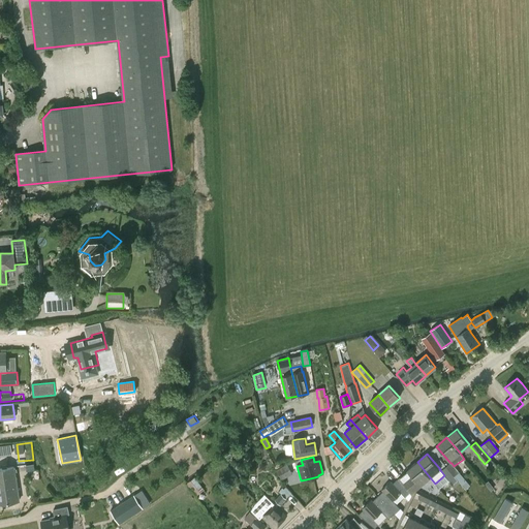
[(407,471),(400,477),(412,493),(430,477),(417,462),(407,471)]
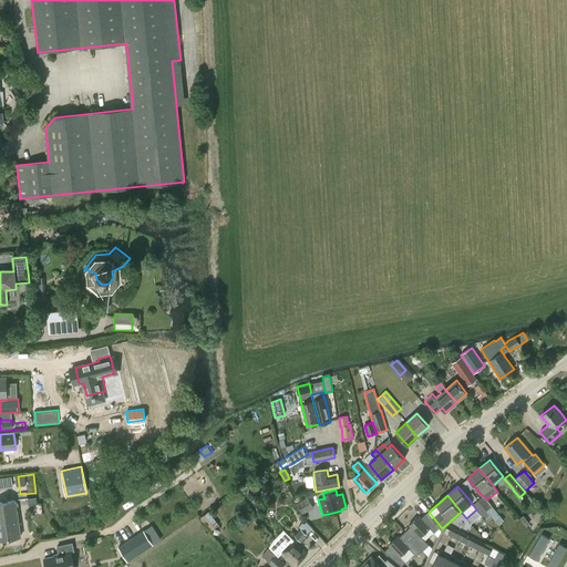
[(484,496),(483,496),(478,501),(486,511),(492,506),(486,500),(484,496)]
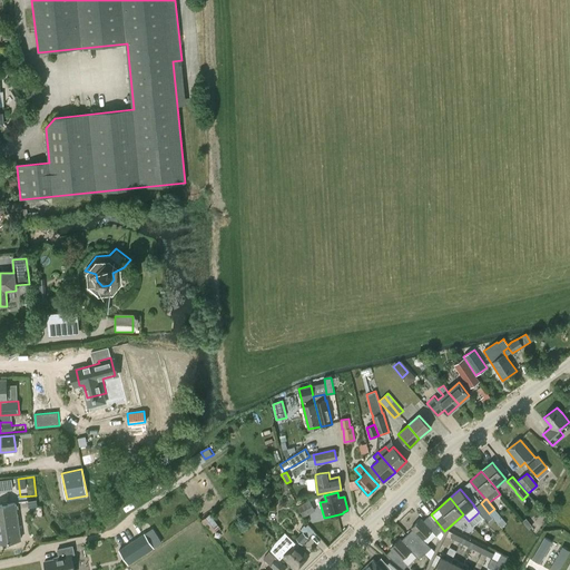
[(316,511),(310,500),(297,507),(304,518),(316,511)]
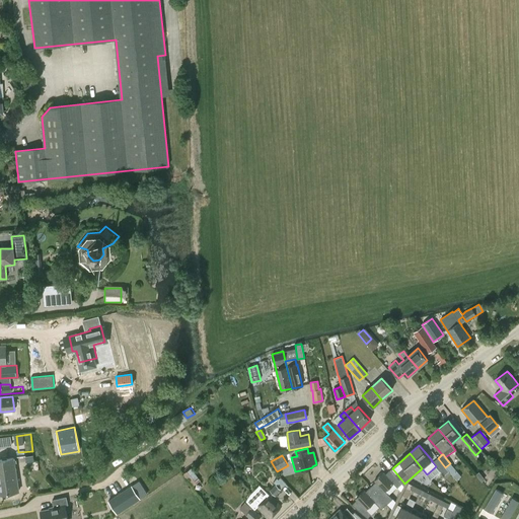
[(436,466),(444,475),(449,471),(445,467),(438,458),(433,462),(436,466)]
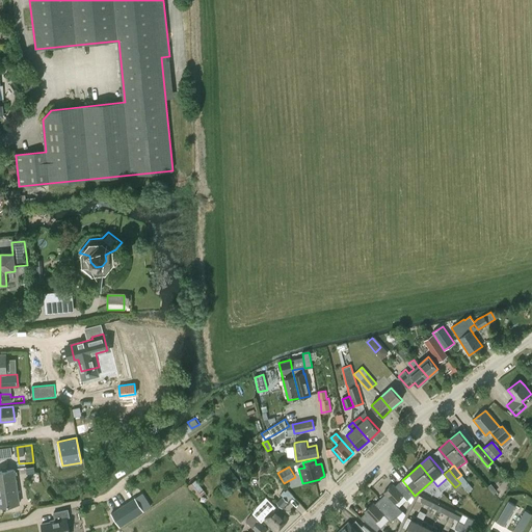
[(14,472),(0,473),(0,506),(19,503),(14,472)]
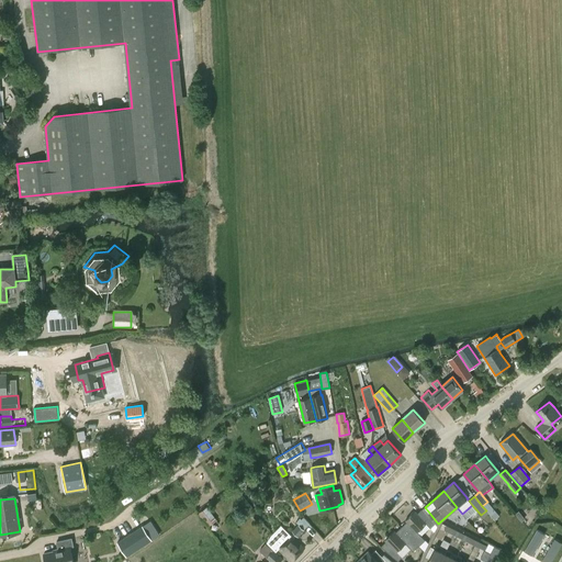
[(406,521),(401,527),(418,546),(425,551),(435,531),(429,529),(424,539),(417,532),(426,524),(430,519),(424,512),(419,516),(415,512),(405,520),(406,521)]
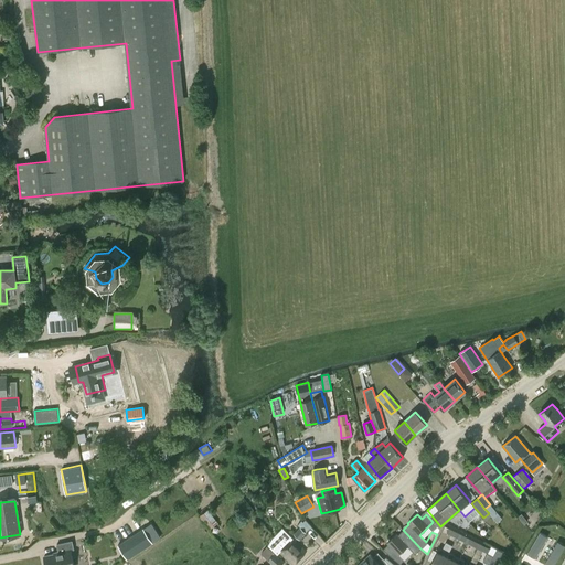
[(311,526),(305,520),(298,525),(300,528),(292,533),(300,541),(306,533),(305,532),(311,526)]
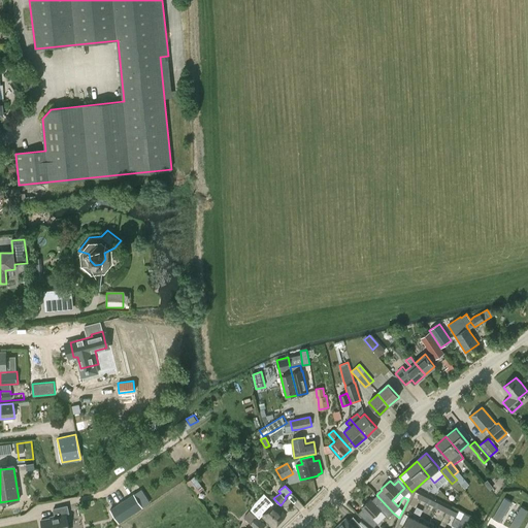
[(415,491),(408,505),(413,507),(417,498),(422,501),(426,503),(428,498),(420,494),(415,491)]
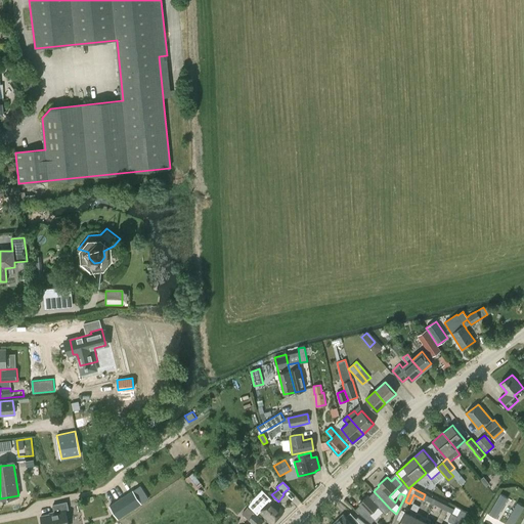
[(132,490),(110,506),(118,519),(141,504),(132,490)]
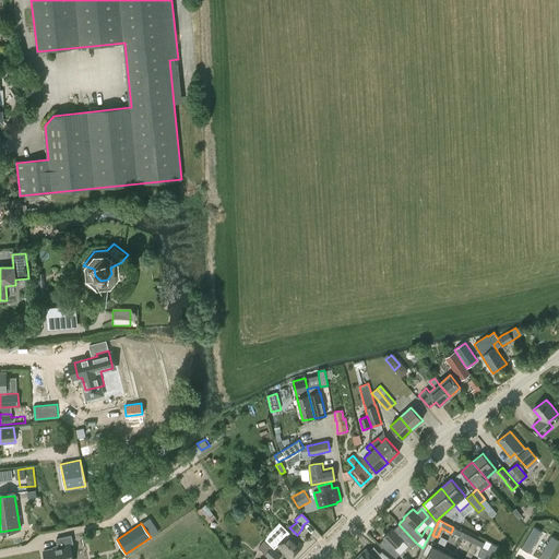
[(293,535),(289,533),(280,523),(270,533),(265,539),(274,549),(276,547),(283,554),(283,552),(290,558),(302,546),(295,538),(293,535)]
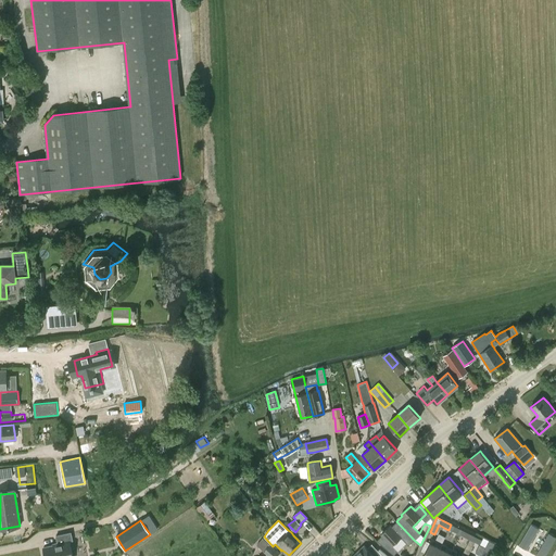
[(382,535),(377,541),(393,555),(397,551),(406,543),(408,545),(414,540),(396,521),(391,527),(390,526),(381,534),(382,535)]
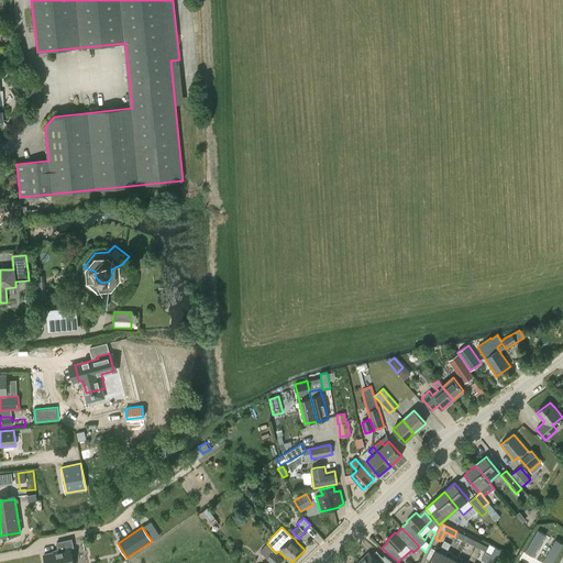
[(456,531),(454,537),(465,541),(467,537),(456,531)]
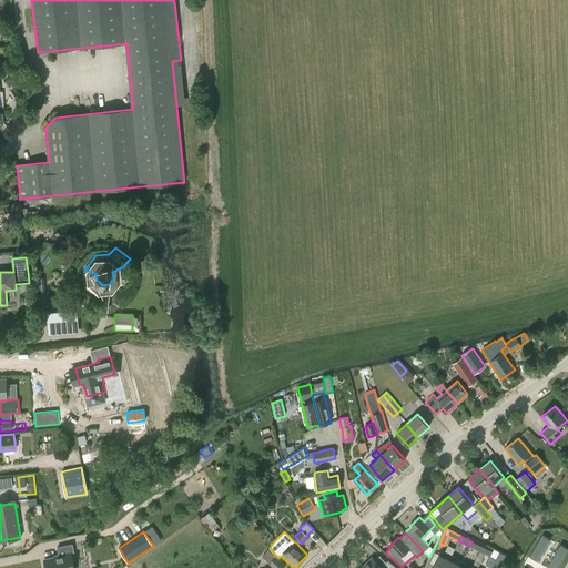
[(543,536),(530,557),(538,561),(550,540),(543,536)]
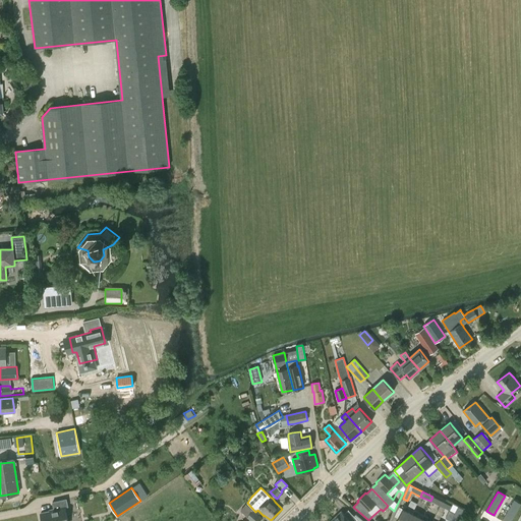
[(432,497),(430,501),(441,506),(443,502),(432,497)]
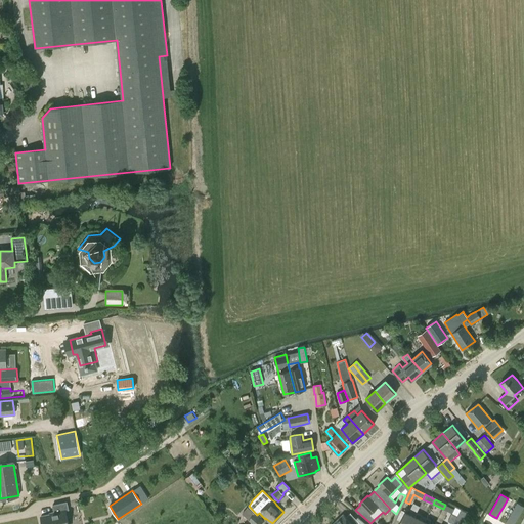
[(41,517),(42,523),(69,523),(66,510),(69,510),(68,503),(53,506),(55,514),(41,517)]
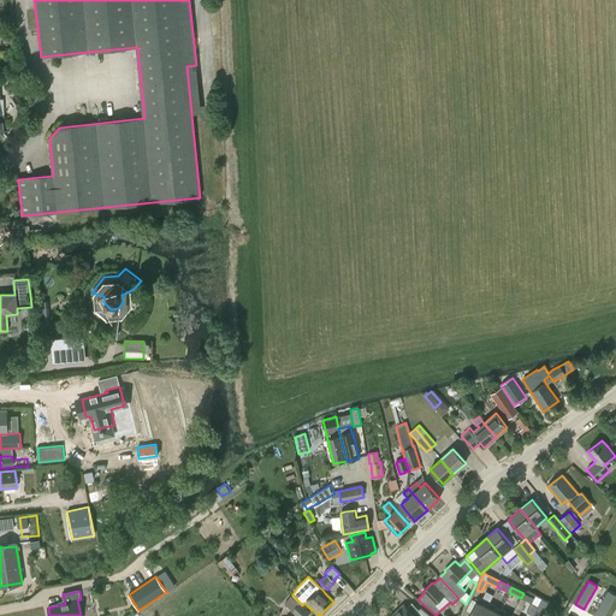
[(608,592),(594,615),(597,615),(604,615),(615,597),(608,592)]
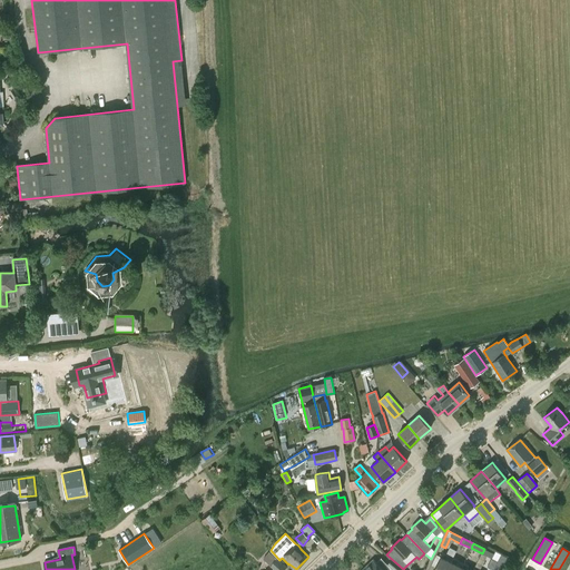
[(474,568),(473,569),(479,569),(481,568),(487,557),(498,561),(495,564),(502,568),(507,557),(501,554),(495,551),(494,553),(484,549),(482,553),(475,564),(474,568)]
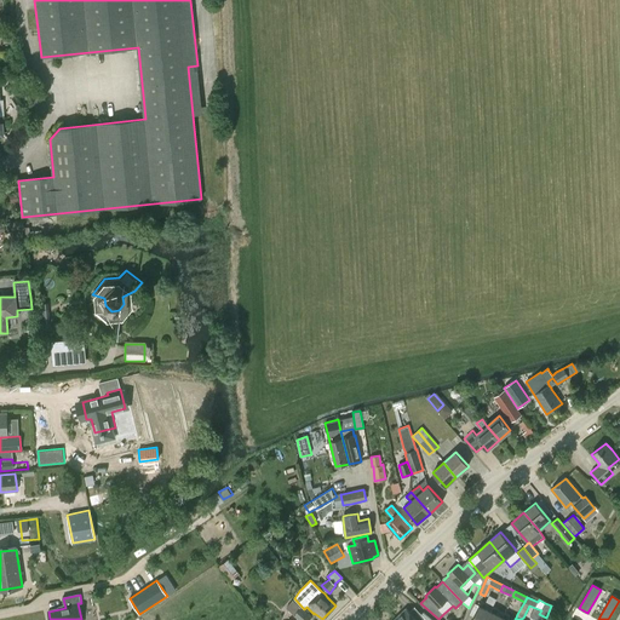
[(286,608),(294,615),(299,619),(309,619),(311,616),(302,607),(293,600),(286,608)]
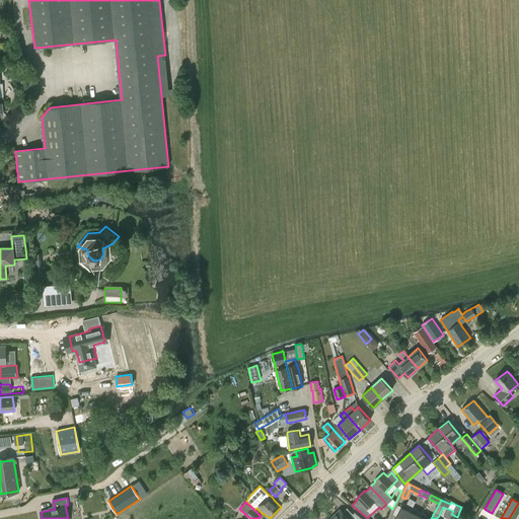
[(401,507),(394,518),(408,518),(414,508),(403,503),(401,507)]
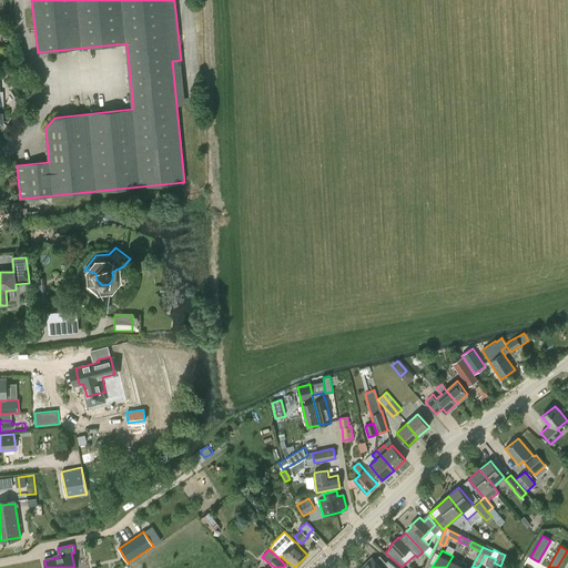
[(453,556),(446,567),(458,567),(463,560),(453,556)]
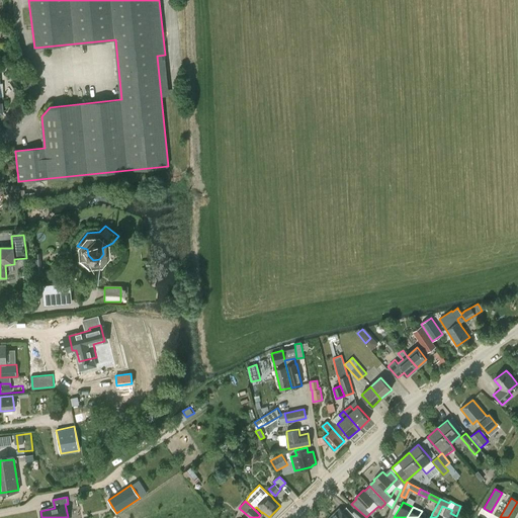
[(339,508),(331,516),(332,517),(357,517),(352,513),(348,517),(339,508)]
